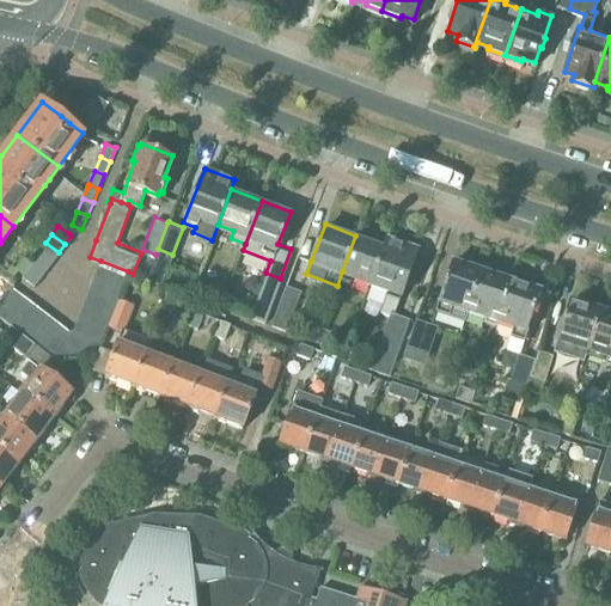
[(355,236),(342,271),(371,282),(380,256),(384,246),(355,236)]
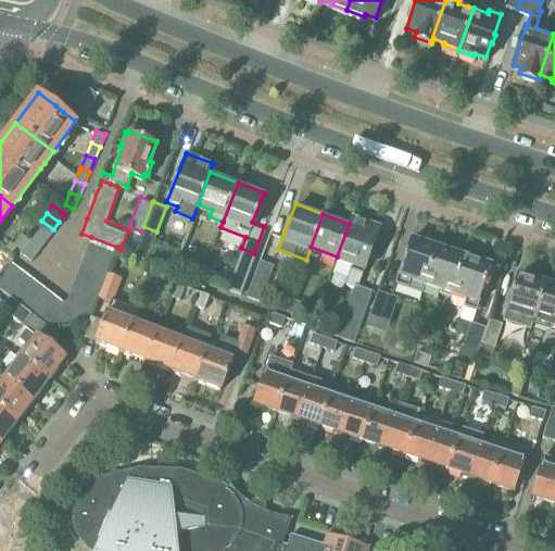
[(345,233),(337,257),(353,262),(347,280),(354,284),(337,332),(355,339),(373,287),(360,283),(371,248),(380,225),(367,221),(353,215),(352,214),(349,224),(345,233)]
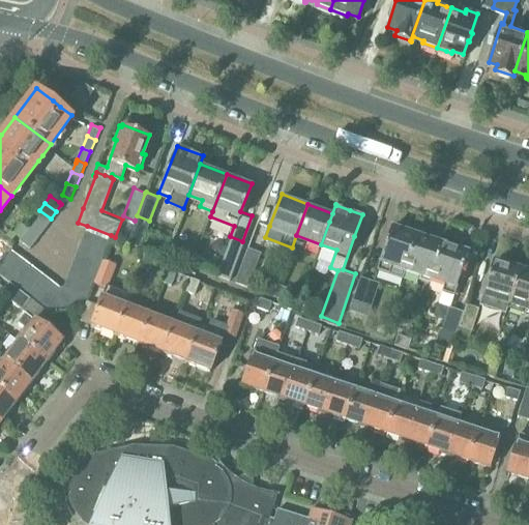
[(39,210),(34,216),(46,225),(51,219),(39,210)]
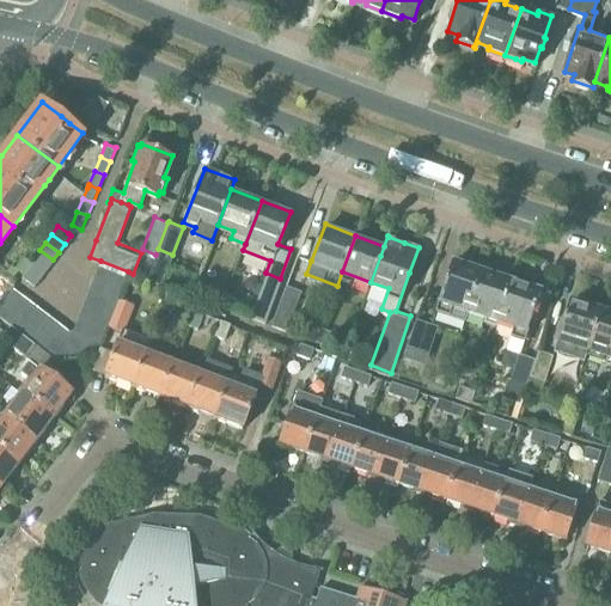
[(40,250),(34,258),(47,268),(53,259),(40,250)]
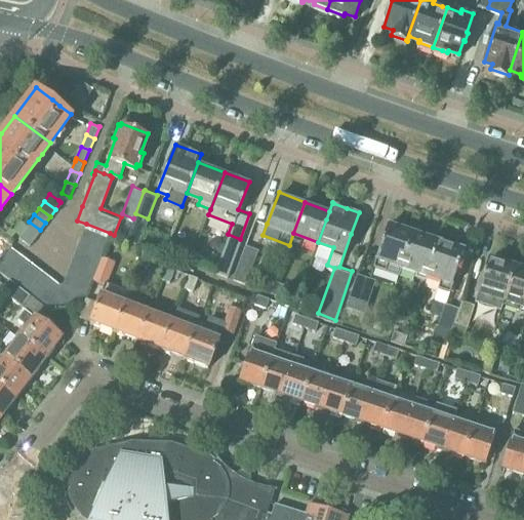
[(29,222),(24,229),(35,236),(40,230),(29,222)]
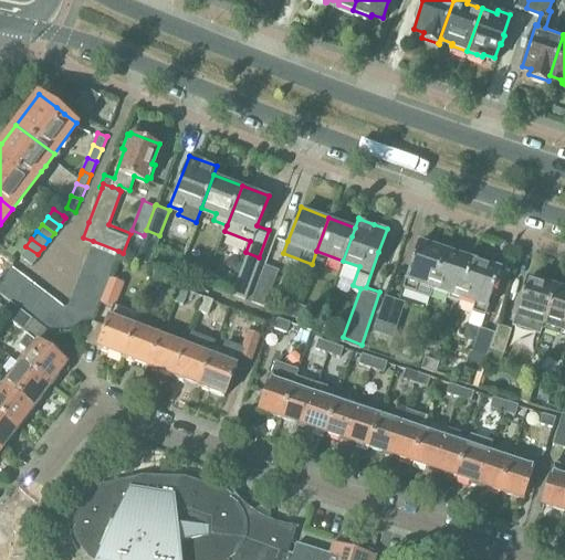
[(418,240),(404,285),(429,294),(432,287),(446,246),(432,242),(431,244),(418,240)]
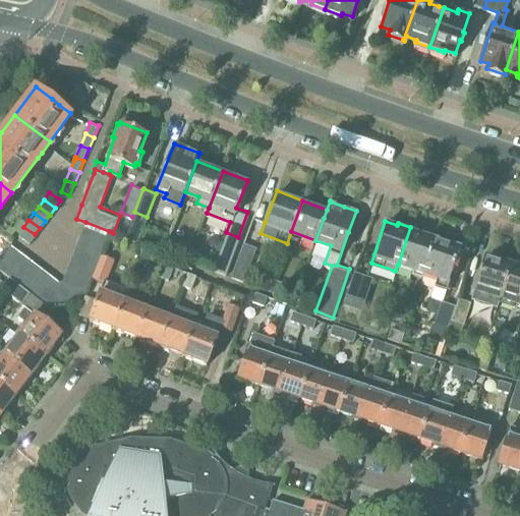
[(84,224),(80,235),(104,245),(108,234),(84,224)]
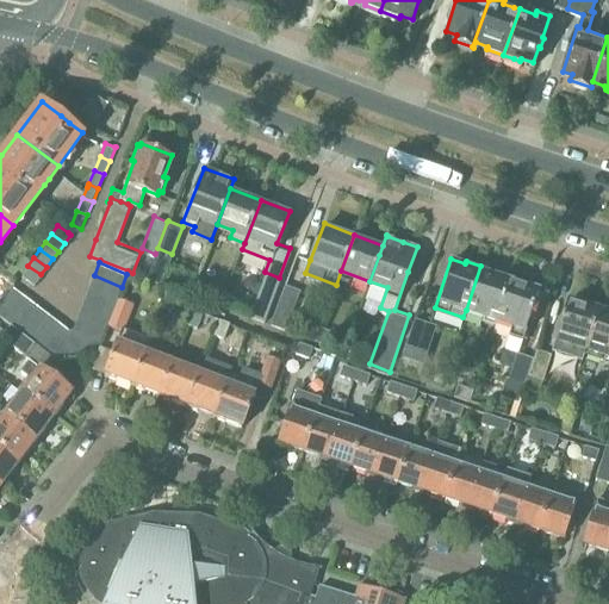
[(28,266),(22,273),(35,282),(41,274),(28,266)]
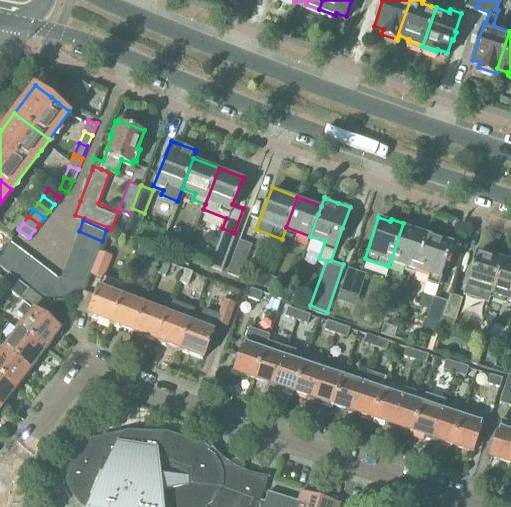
[(403,223),(391,260),(415,268),(427,233),(416,229),(416,227),(403,223)]
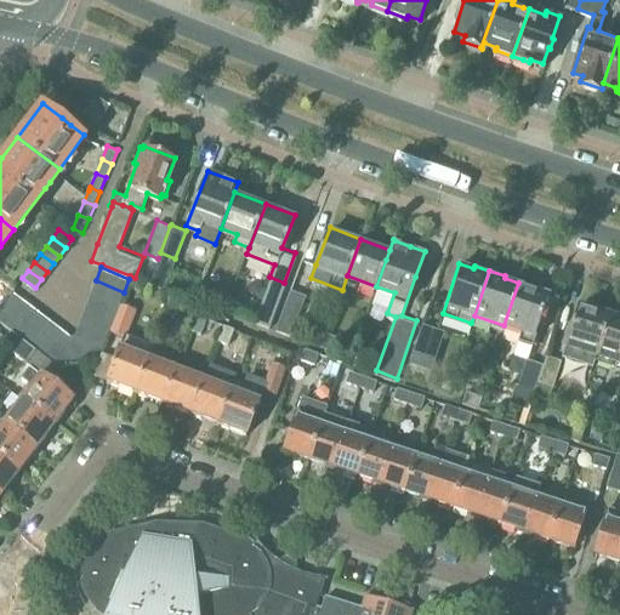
[(269,277),(254,318),(269,324),(284,283),(269,277)]
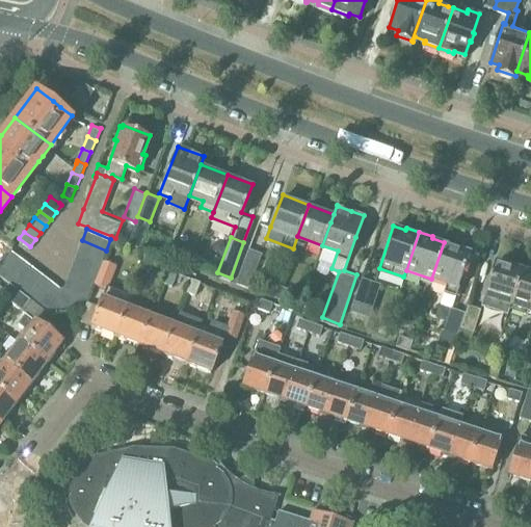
[(82,240),(77,252),(102,261),(103,258),(106,251),(82,240)]
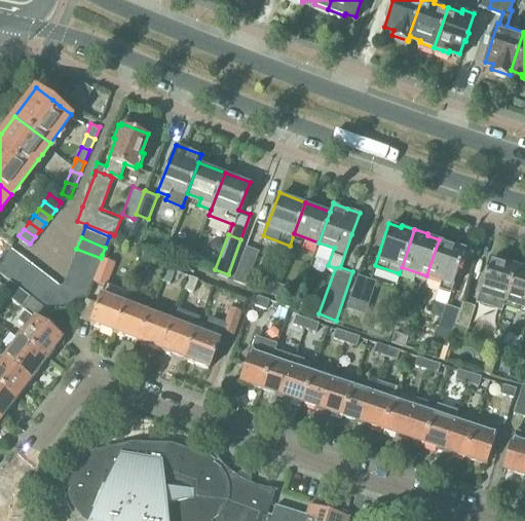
[(439,239),(426,275),(440,281),(439,287),(443,288),(450,291),(464,249),(453,245),(454,243),(443,238),(442,240),(439,239)]
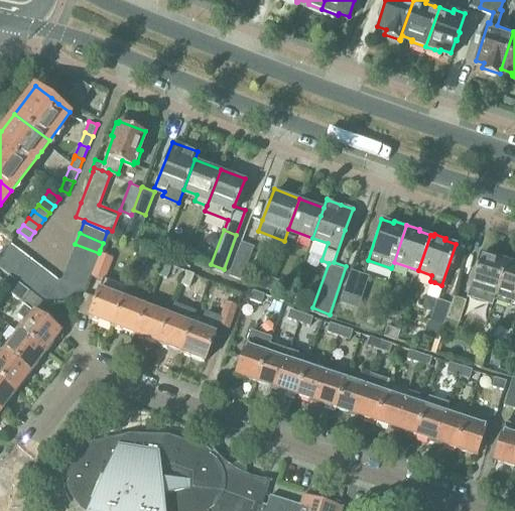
[(242,237),(229,270),(242,276),(255,242),(242,237)]
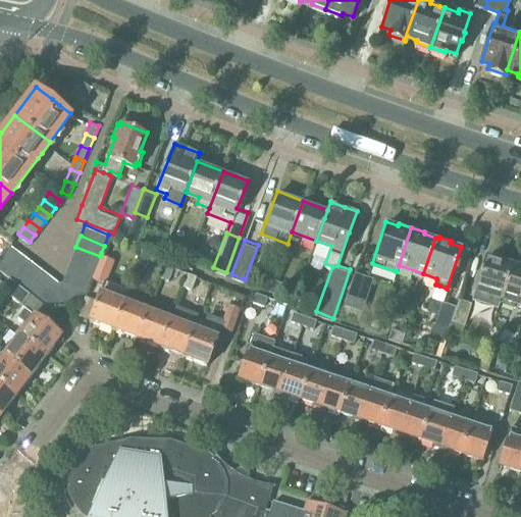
[(11,244),(6,251),(16,259),(21,252),(11,244)]
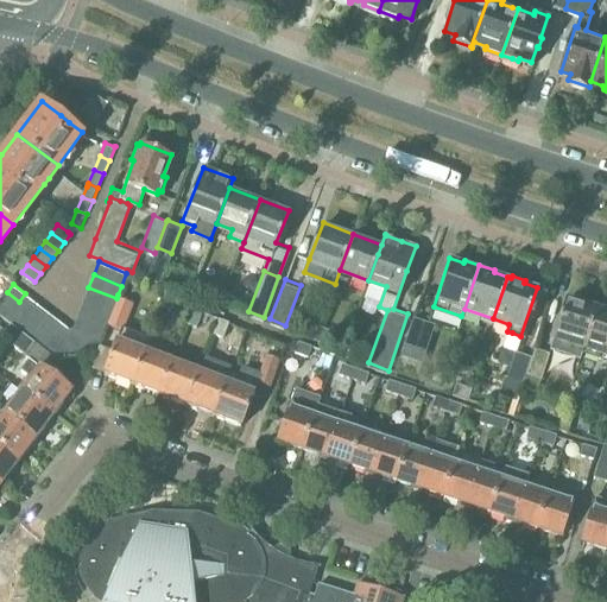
[(210,298),(208,304),(219,308),(221,302),(221,301),(222,298),(225,290),(226,287),(215,284),(210,298)]
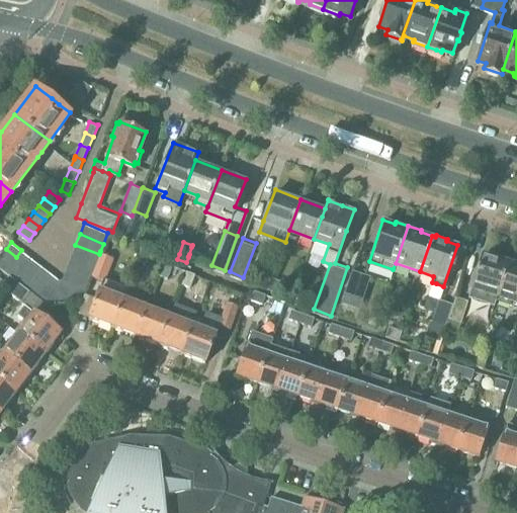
[(75,245),(71,255),(95,265),(99,254),(75,245)]
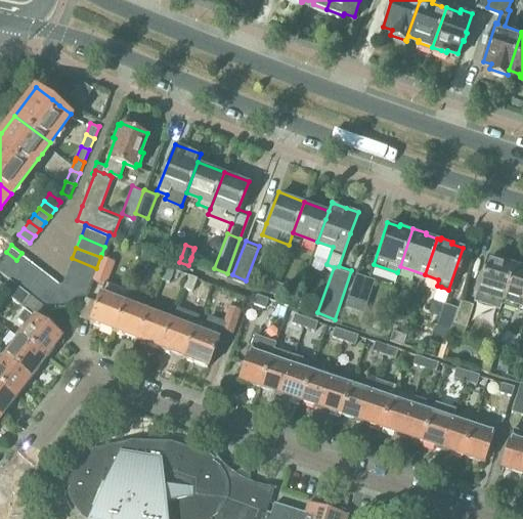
[(144,250),(140,261),(149,264),(154,253),(144,250)]
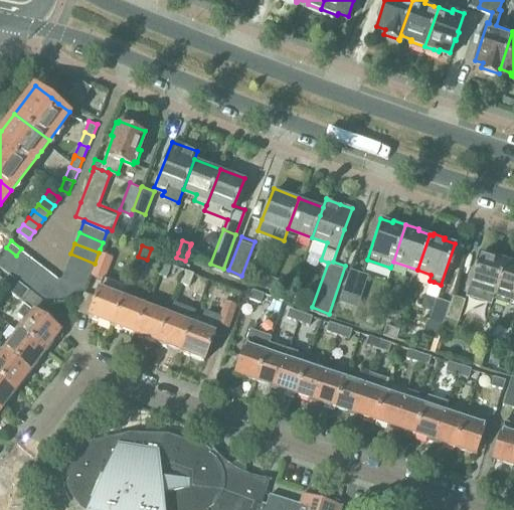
[(6,247),(1,253),(11,262),(16,256),(6,247)]
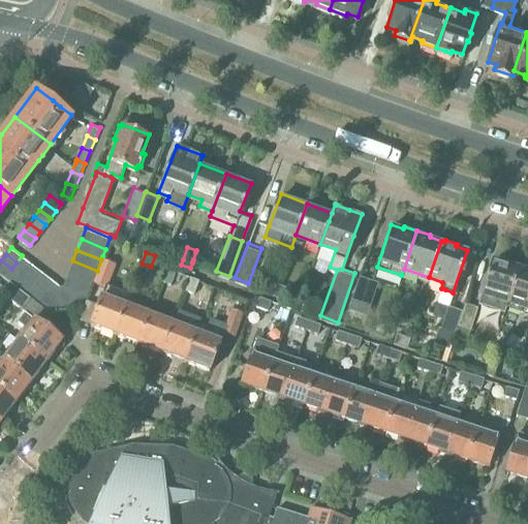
[(11,269),(6,276),(10,279),(16,283),(31,263),(22,255),(17,263),(11,269)]
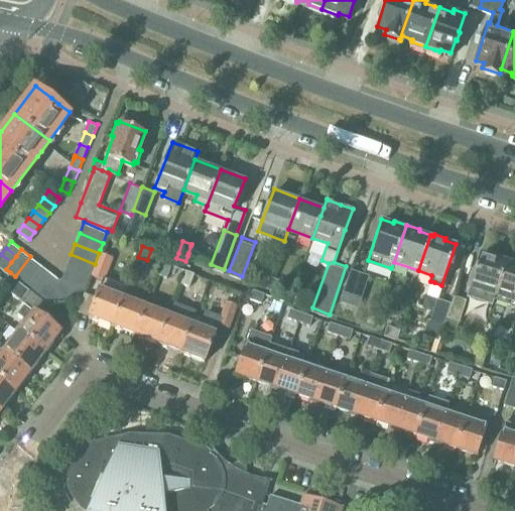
[(481,251),(468,293),(493,301),(496,293),(506,259),(497,256),(497,254),(484,249),(484,252),(481,251)]
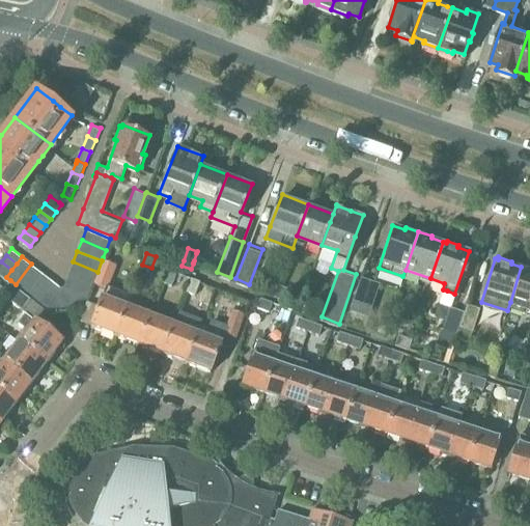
[(98,272),(94,281),(106,285),(107,286),(108,284),(116,263),(103,257),(102,260),(98,272)]
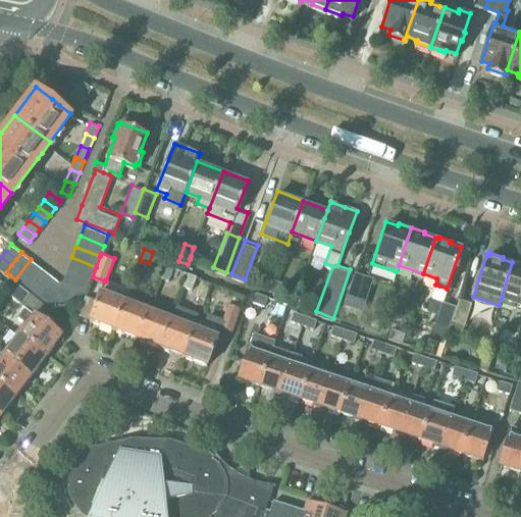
[(1,257),(0,258),(0,267),(6,272),(11,265),(1,257)]
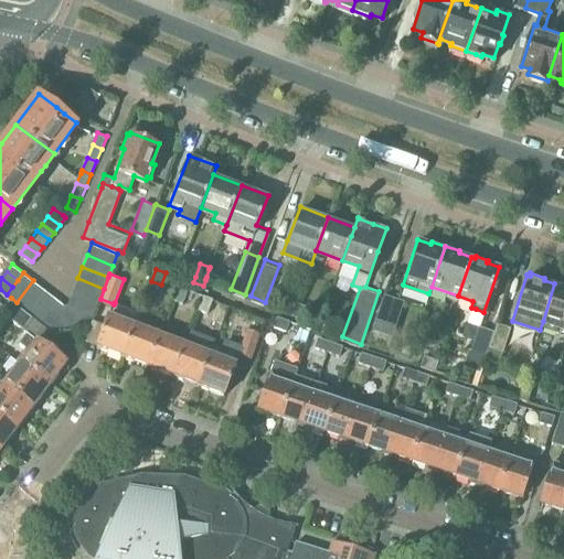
[(77,278),(73,290),(99,301),(100,299),(104,289),(77,278)]
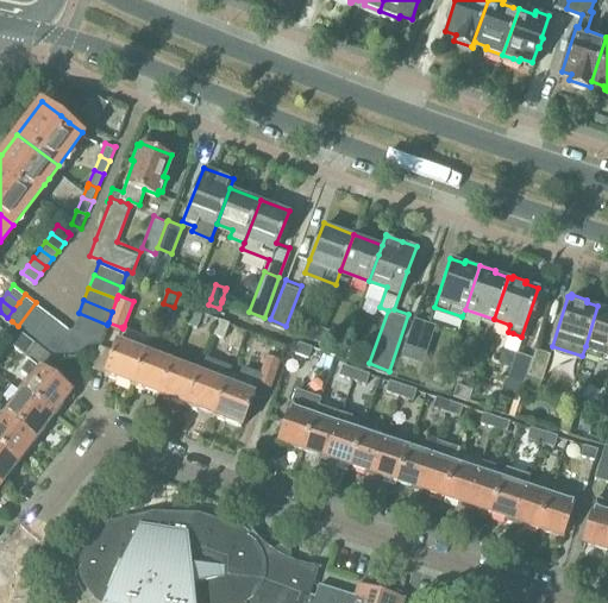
[(36,302),(18,326),(29,335),(48,311),(36,302)]
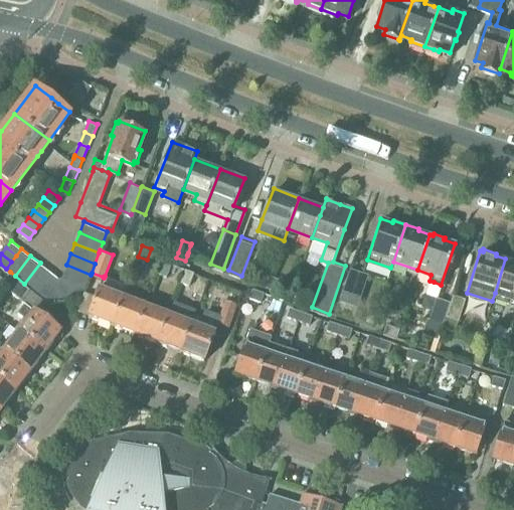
[(505,259),(495,293),(513,299),(513,259),(508,257),(507,260),(505,259)]
